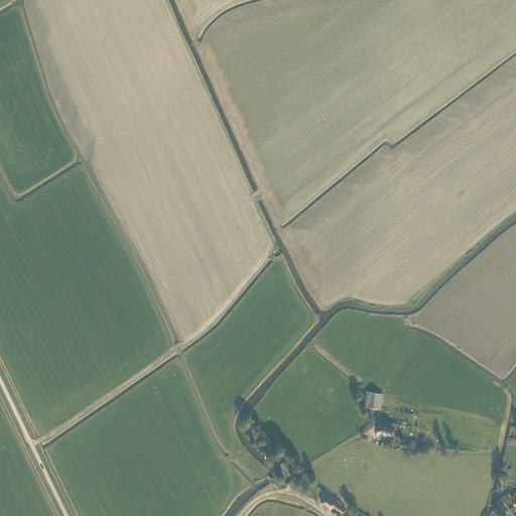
[(383,394),(366,391),(364,406),(381,409),(383,394)]
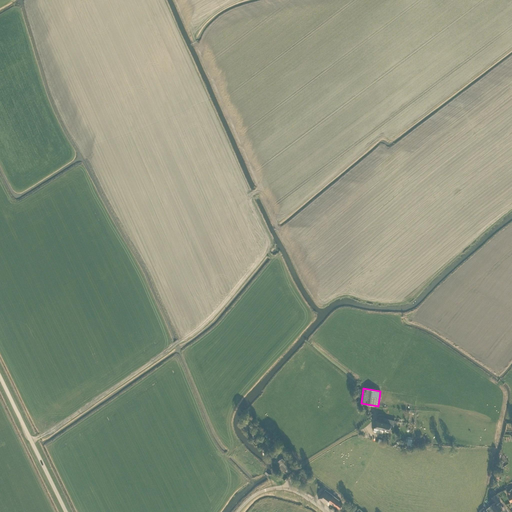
[(391,424),(393,425),(394,421),(379,417),(377,421),(375,421),(372,431),(382,434),(382,430),(389,432),(391,424)]
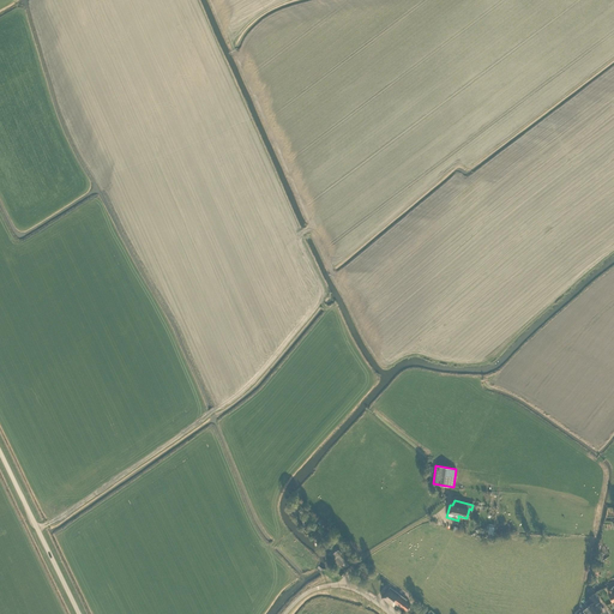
[(342,551),(339,548),(331,555),(342,565),(344,563),(347,566),(351,561),(345,555),(347,555),(342,551)]
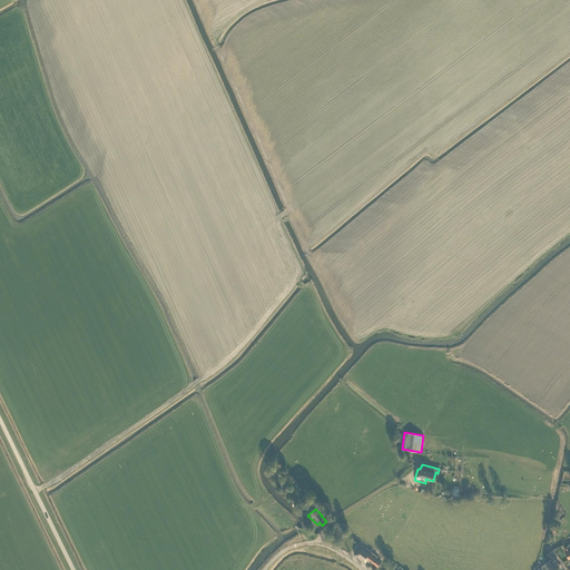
[(354,556),(365,563),(367,560),(376,567),(381,561),(376,558),(377,557),(362,546),(354,556)]
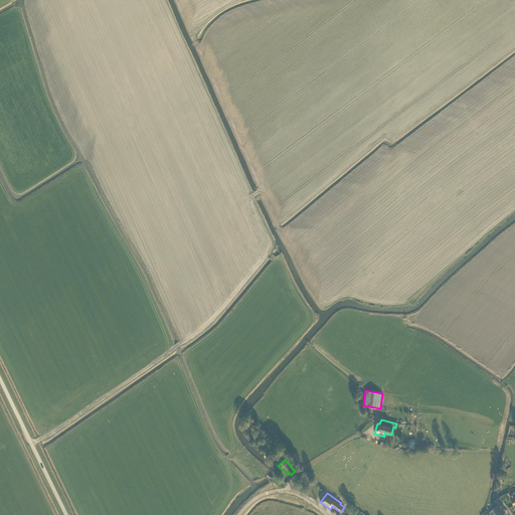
[(492,509),(497,514),(501,514),(505,512),(500,507),(503,504),(498,498),(494,501),(497,506),(492,509)]
